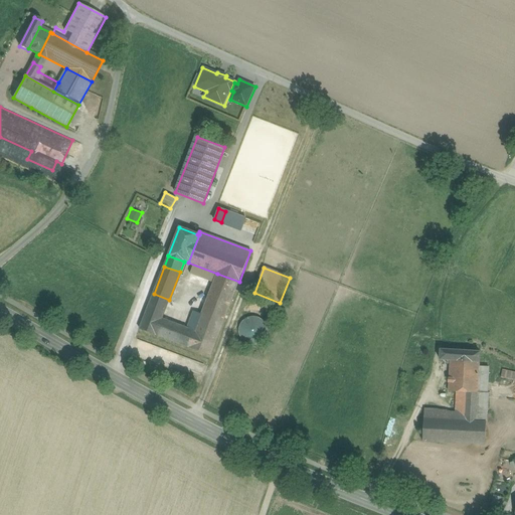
[(206,303),(228,312),(239,282),(217,274),(206,303)]
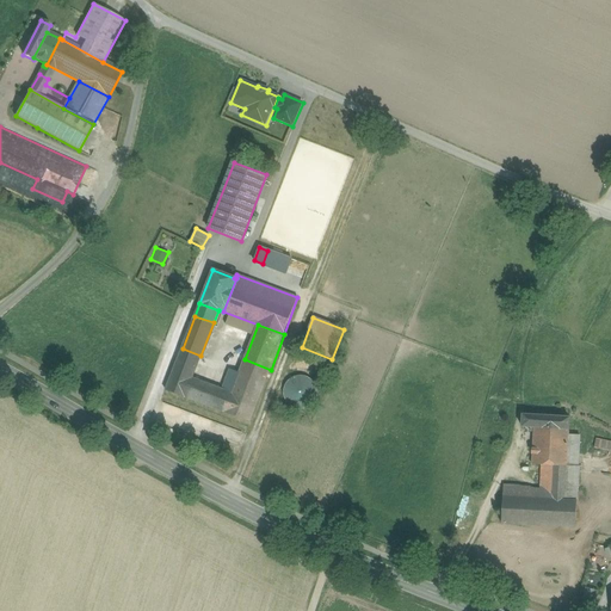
[(201,356),(183,349),(179,357),(197,365),(201,356)]
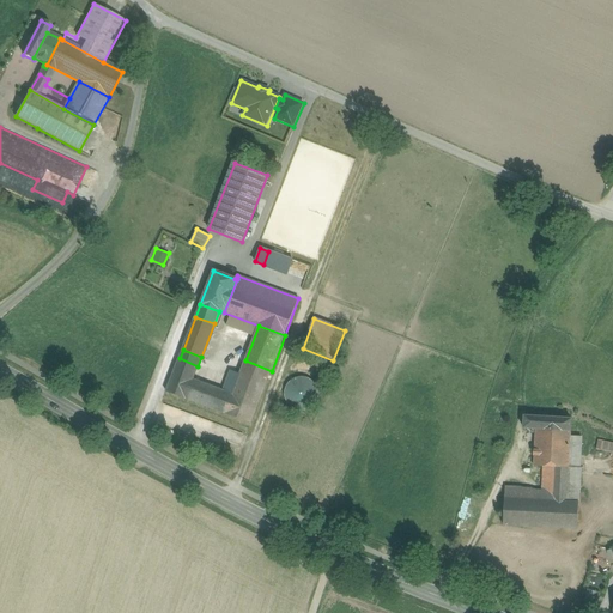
[(198,366),(180,358),(167,392),(186,399),(193,380),(198,366)]
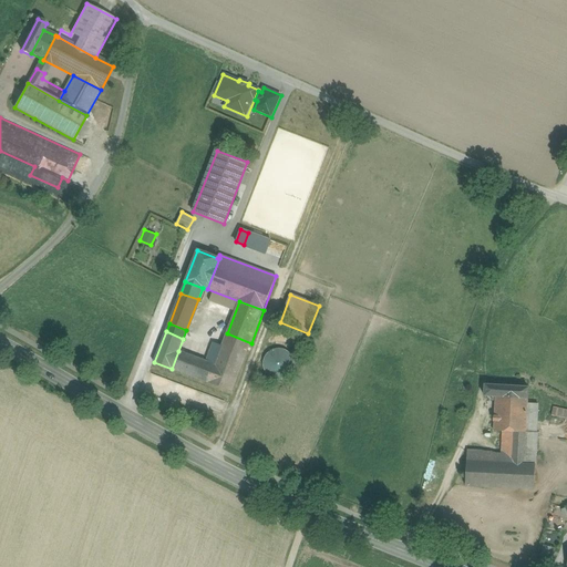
[(215,364),(207,383),(232,392),(251,343),(227,333),(223,347),(215,364)]
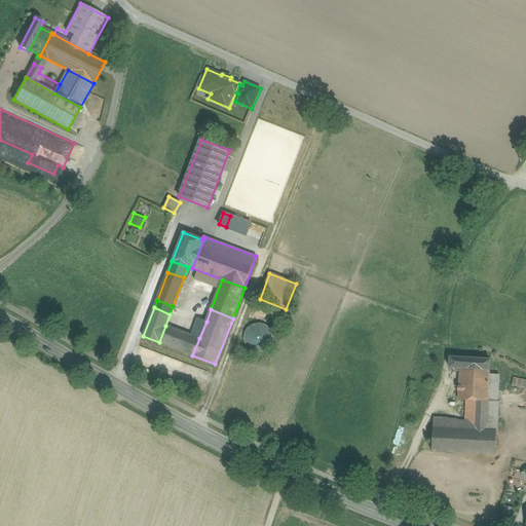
[(199,338),(207,322),(197,317),(191,335),(199,338)]
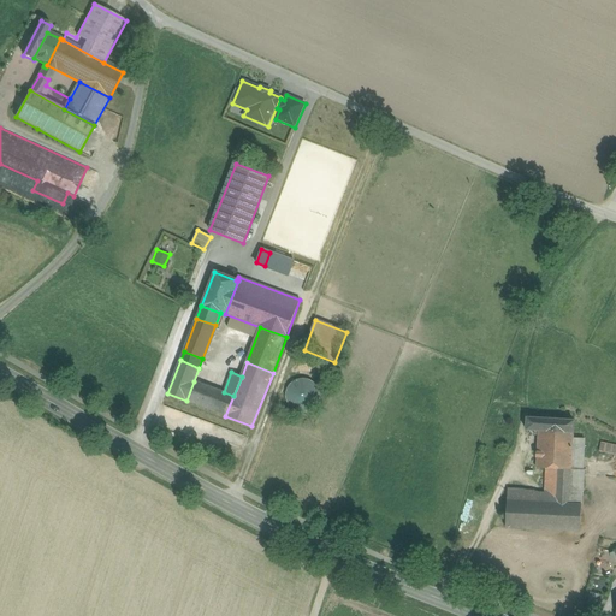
[(312,381),(307,379),(302,379),(297,380),(292,383),(289,385),(286,390),(285,395),(286,400),(288,404),(290,408),(294,412),(298,413),(303,414),(308,413),(313,410),(317,407),(319,403),(320,398),(320,394),(318,389),(315,384),(312,381)]
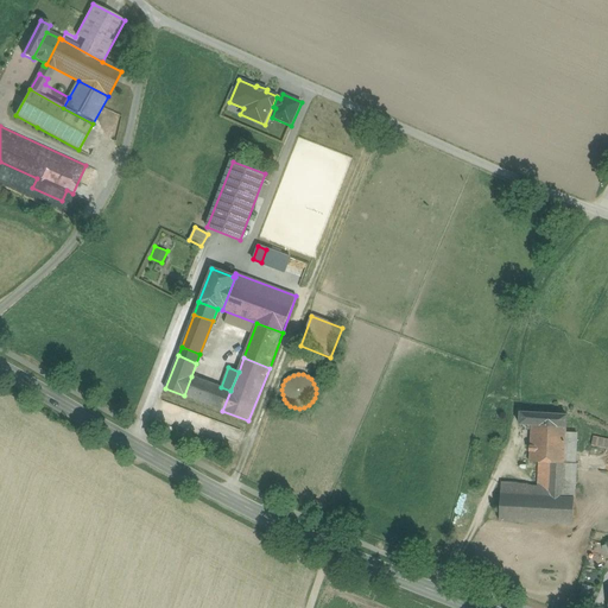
[(221,387),(191,377),(184,396),(222,411),(230,391),(221,387)]
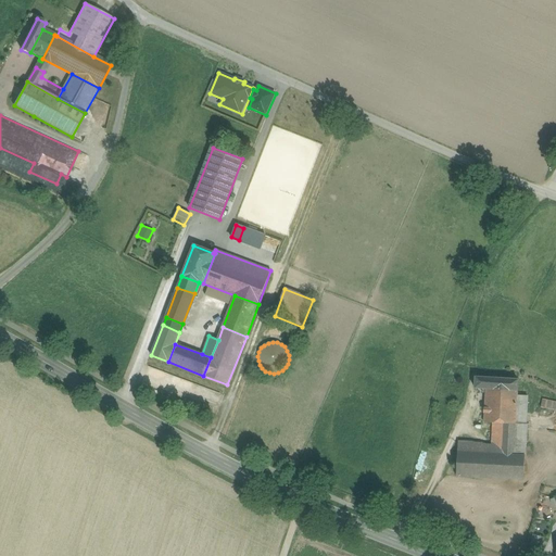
[(518,380),(476,378),(476,389),(483,389),(518,391),(518,380)]
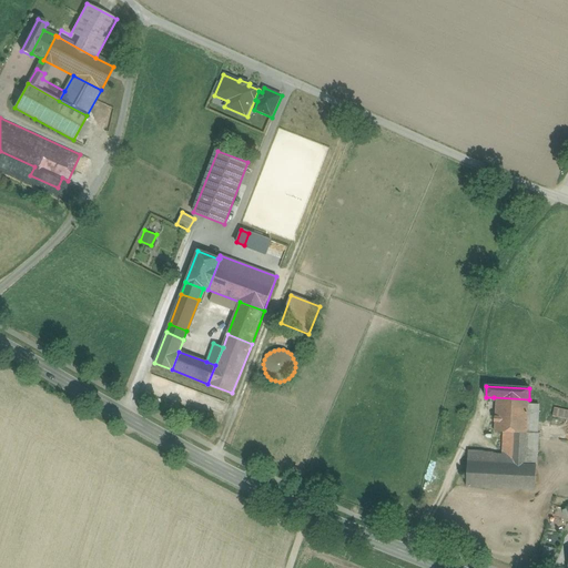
[(529,399),(494,397),(494,402),(497,402),(497,408),(528,411),(528,404),(529,399)]
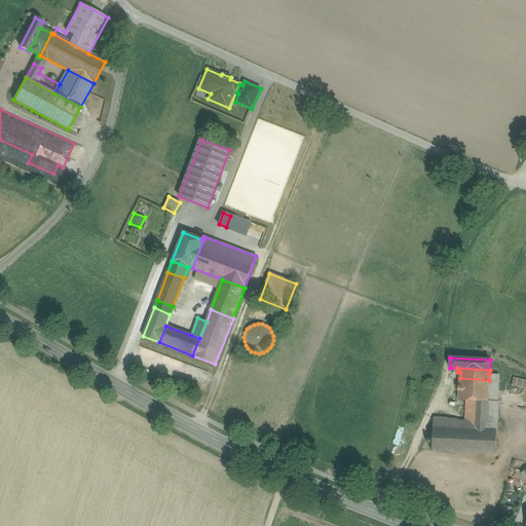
[(488,401),(498,402),(499,375),(489,374),(489,380),(488,401)]
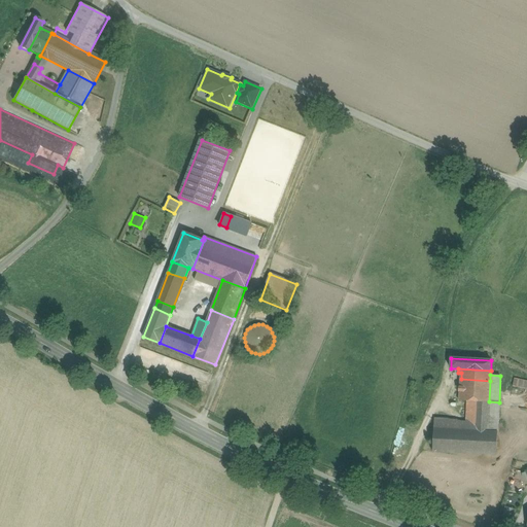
[(526,381),(515,378),(513,386),(526,389),(526,381)]
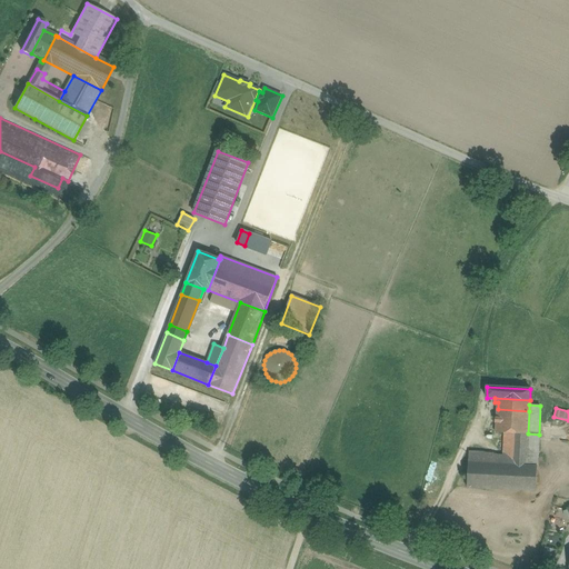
[(529,411),(498,409),(496,432),(503,433),(517,433),(518,435),(528,435),(528,433),(529,411)]
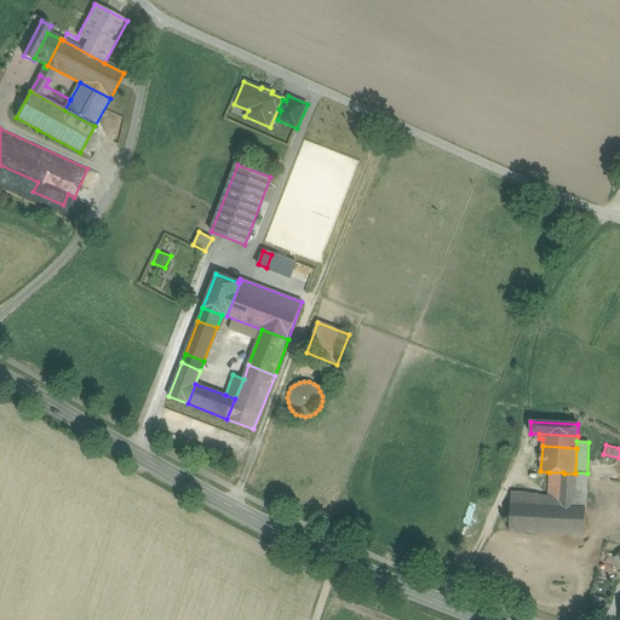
[(547,494),(523,493),(523,505),(561,506),(563,472),(549,472),(547,494)]
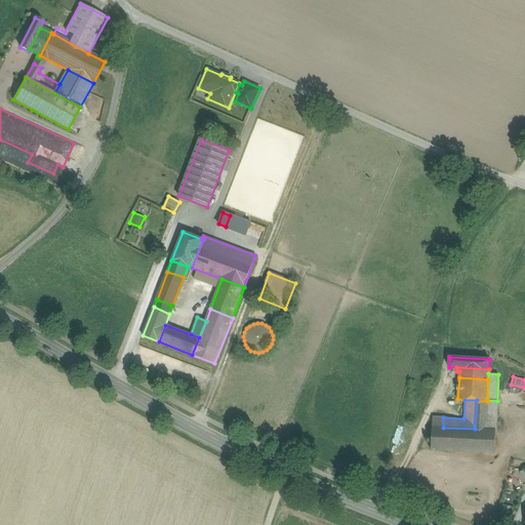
[(475,429),(486,430),(487,417),(487,401),(478,401),(477,400),(475,429)]
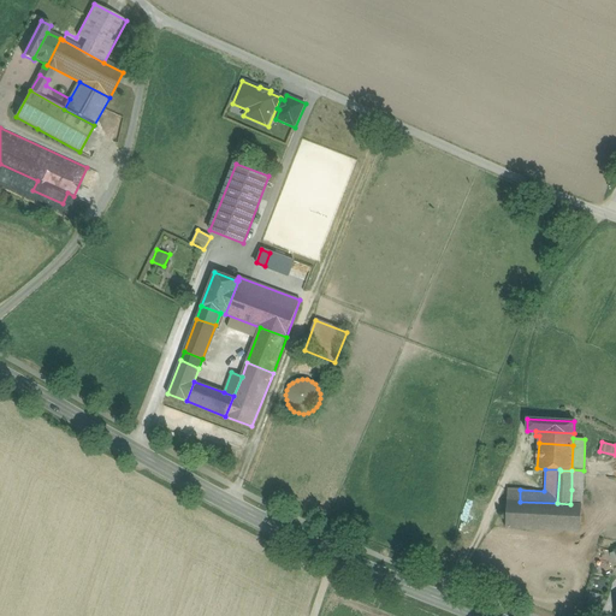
[(572,490),(584,491),(584,471),(572,469),(572,471),(572,490)]
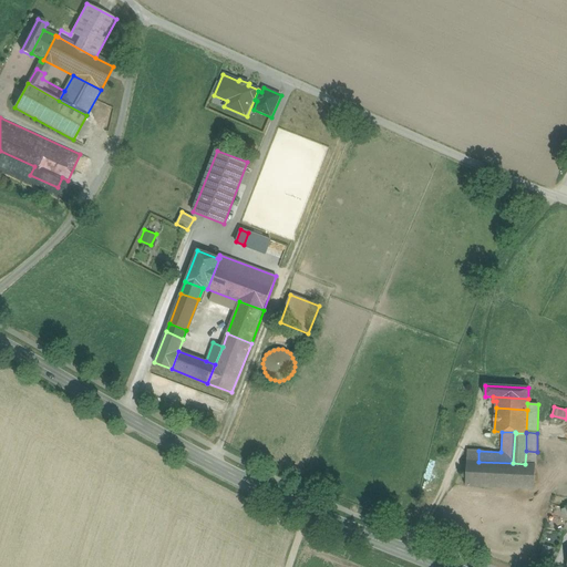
[(467,451),(467,461),(478,462),(478,451),(467,451)]
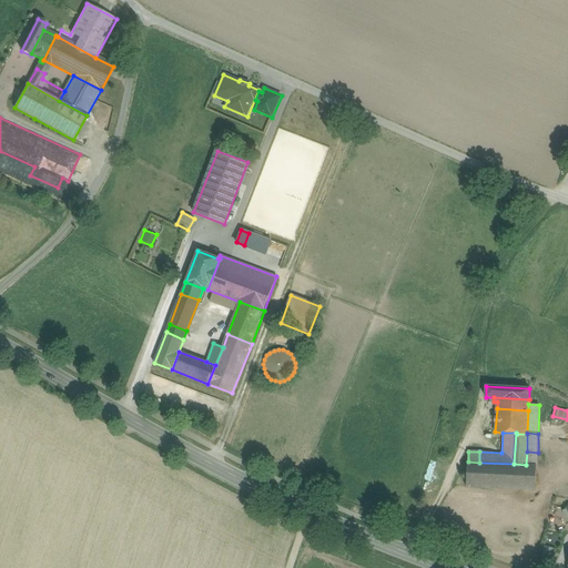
[(526,465),(537,465),(538,453),(527,452),(526,465)]
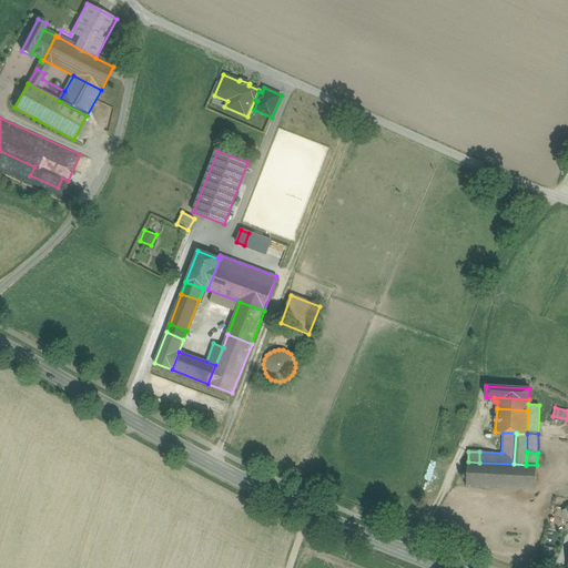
[(479,463),(468,462),(466,487),(536,492),(537,465),(526,465),(514,464),(479,463)]
